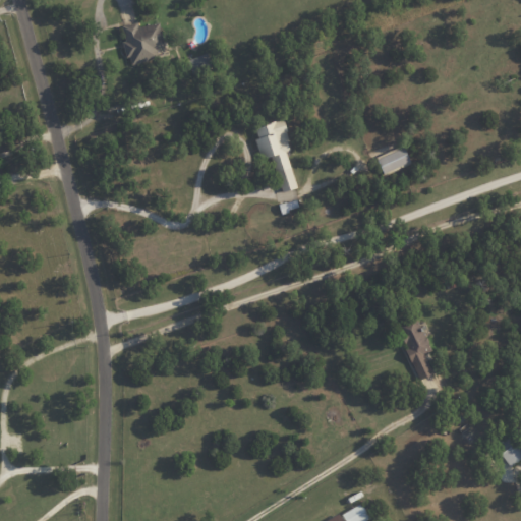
[(154,59),(153,52),(164,49),(159,22),(136,27),(135,22),(120,25),(128,64),(154,59)]
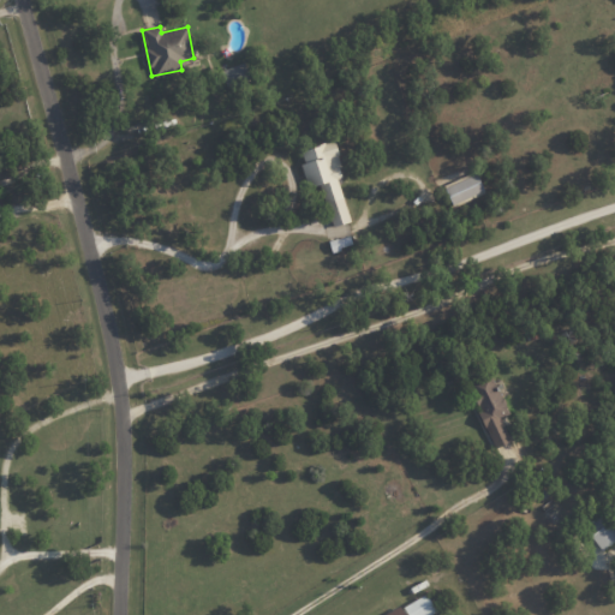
[(226,88),(250,79),(244,63),(220,71),(226,88)]
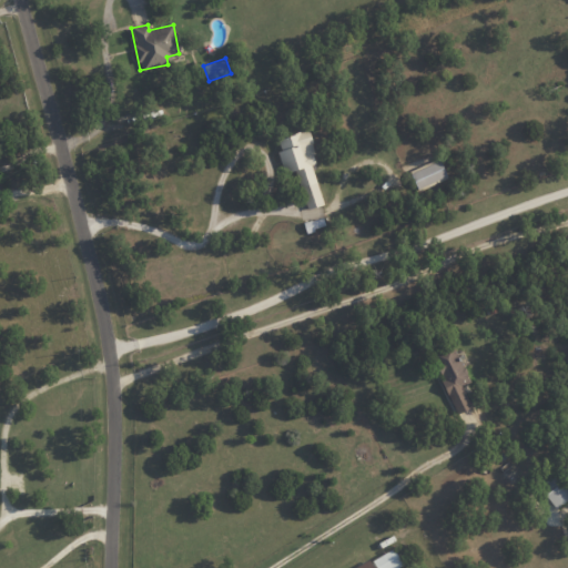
[(323,204),(311,165),(317,164),(306,130),(276,139),(281,151),(276,152),(283,174),(295,171),(306,210),(323,204)]
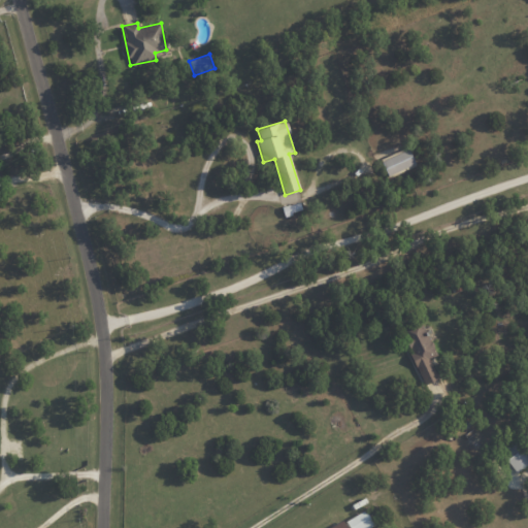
[(415,165),(407,147),(381,160),(388,176),(415,165)]
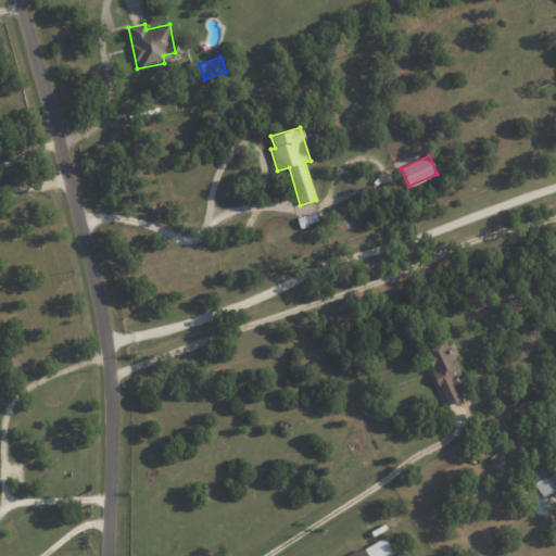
[(460,399),(451,379),(460,374),(443,339),(421,349),(447,405),(460,399)]
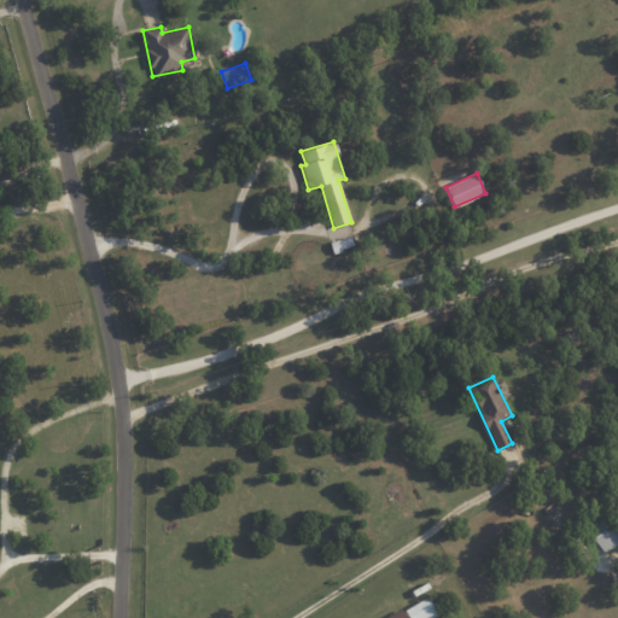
[(617,543),(617,536),(605,518),(587,530),(604,554),(617,543)]
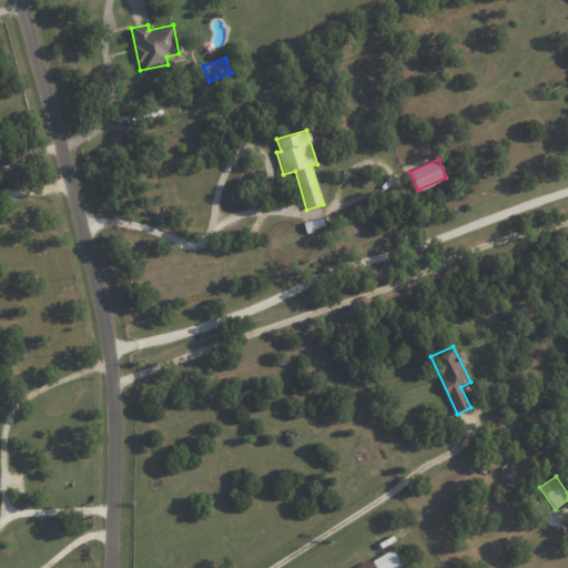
[(372,560),(375,567),(396,567),(402,565),(393,548),(372,560)]
